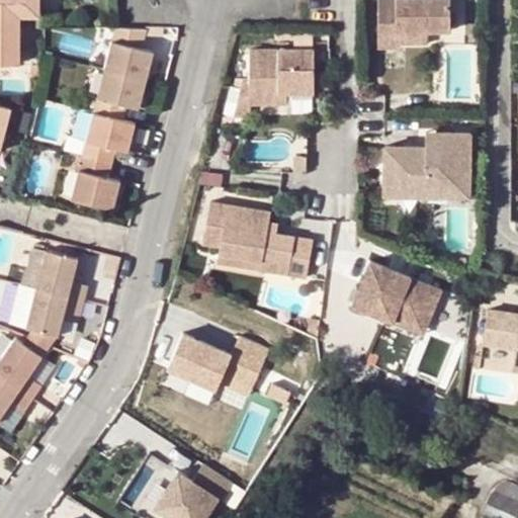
[(38,0),(0,0),(0,17),(19,17),(38,17),(38,0)]
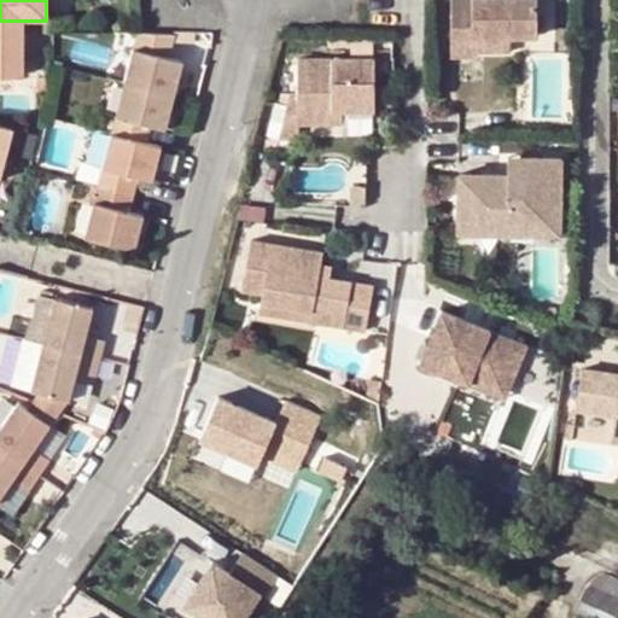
[(450,4),(453,64),(476,63),(476,42),(537,42),(537,3),(450,4)]
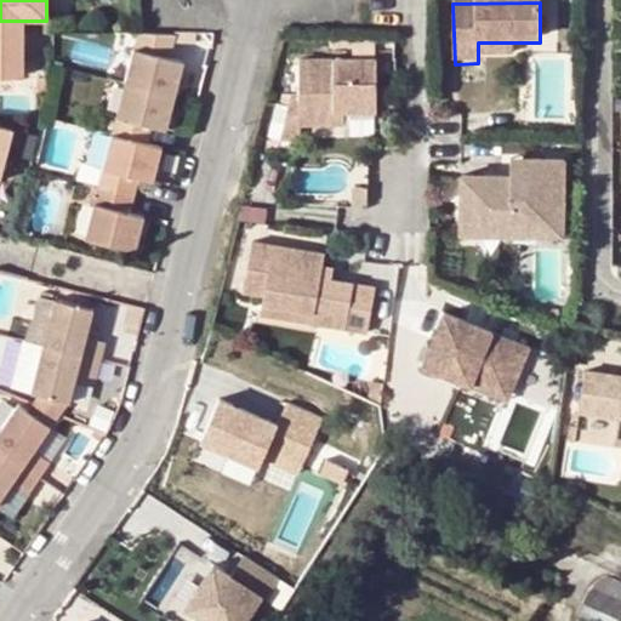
[(0,78),(23,78),(23,21),(0,21),(0,78)]
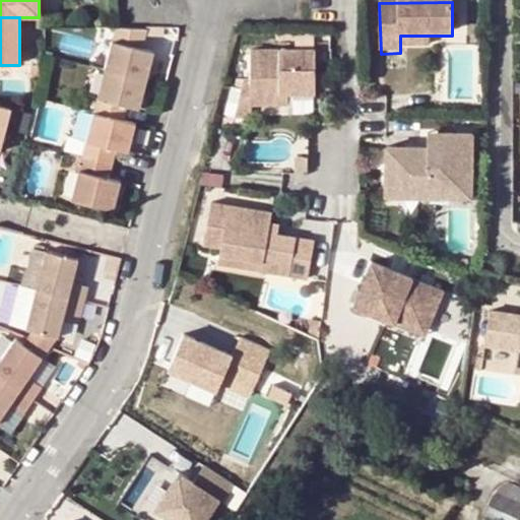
[(106,71),(146,81),(153,53),(142,50),(148,29),(118,21),(117,28),(106,71)]
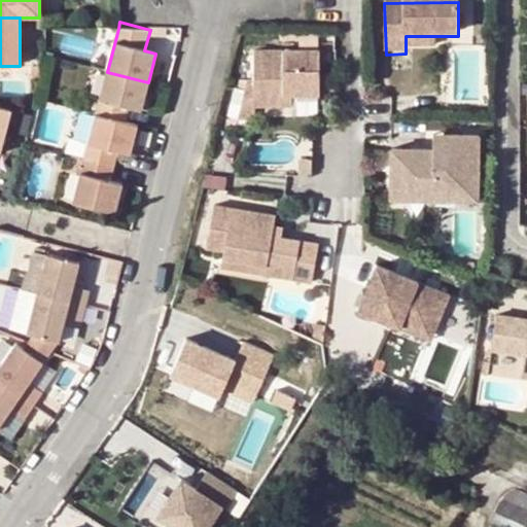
[(255,56),(254,84),(248,84),(238,121),(254,123),(256,108),(291,107),(292,98),(320,97),(318,56),(255,56)]
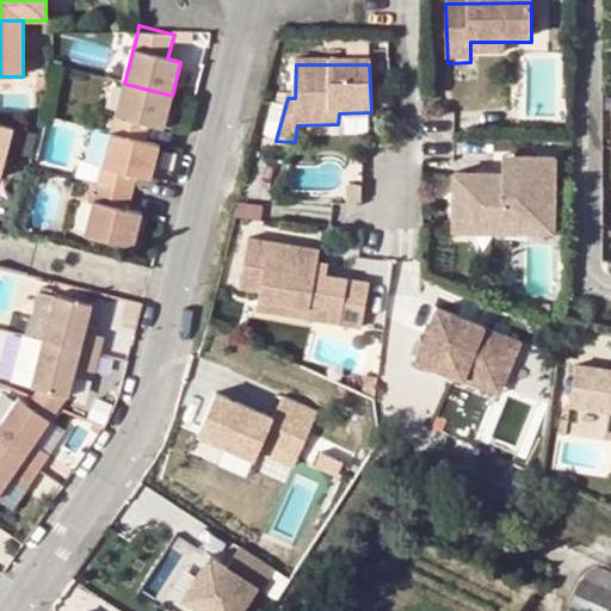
[(124,84),(111,134),(147,142),(152,127),(162,129),(172,96),(124,84)]
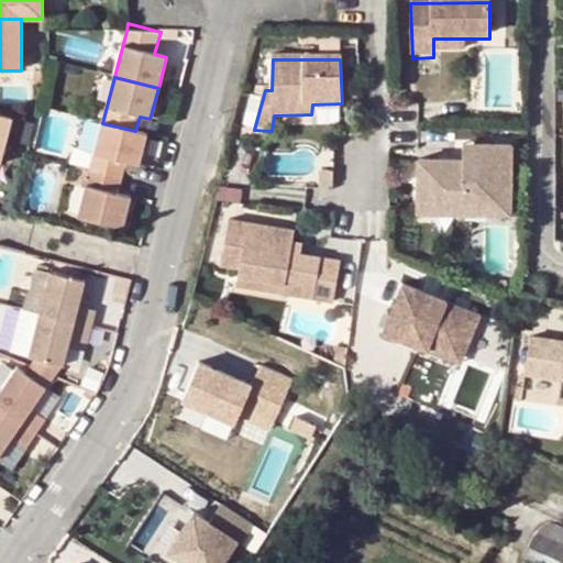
[(0,161),(12,119),(0,114),(0,161)]
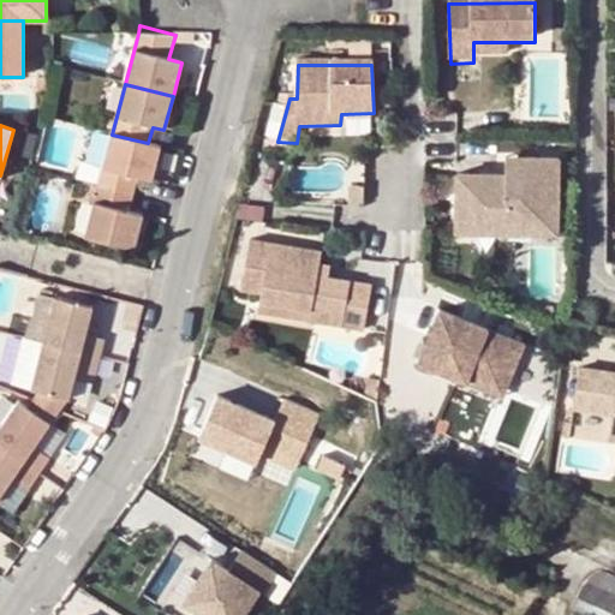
[(112,135),(99,186),(133,195),(138,178),(151,181),(160,148),(148,143),(112,135)]
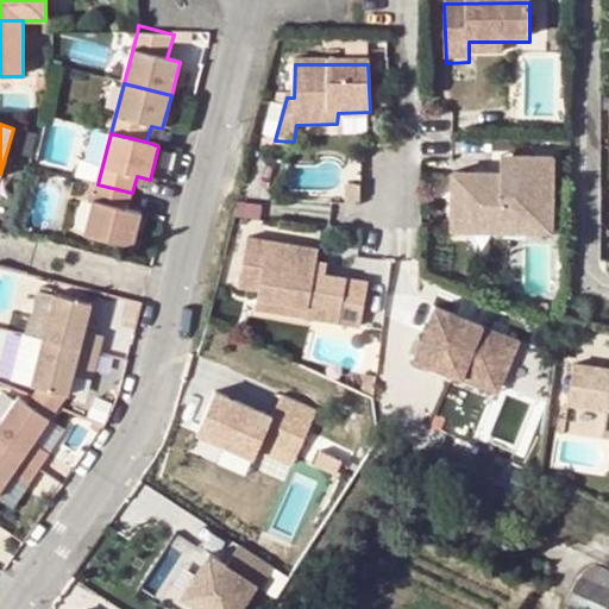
[(506,175),(454,177),(453,232),(503,231),(503,212),(554,211),(554,158),(522,157),(522,164),(506,164),(506,175)]
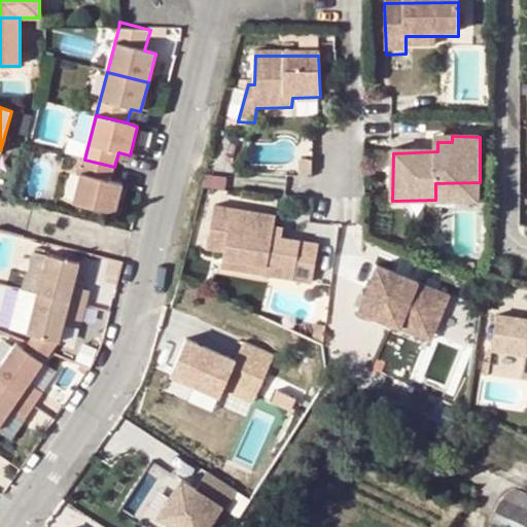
[(109,182),(114,167),(84,160),(73,204),(115,215),(123,185),(109,182)]
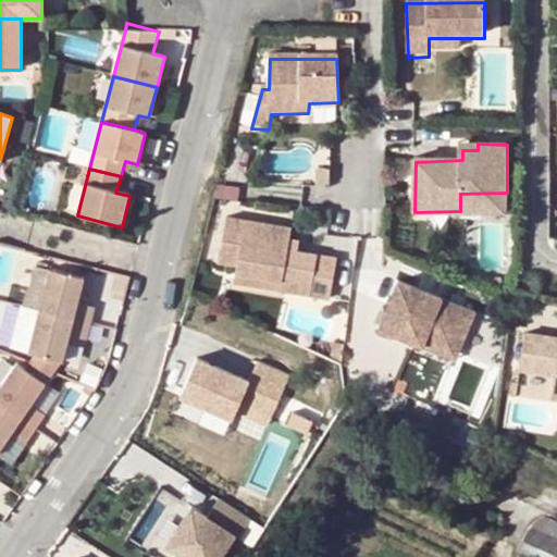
[(507,193),(460,194),(460,211),(507,211),(507,193)]
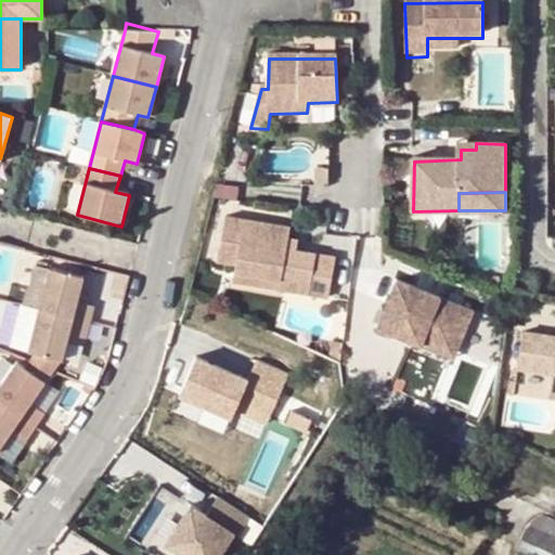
[(291,228),(228,220),(222,266),(245,269),(245,274),(291,281),(289,294),(334,298),(338,259),(300,254),(288,253),(291,228)]
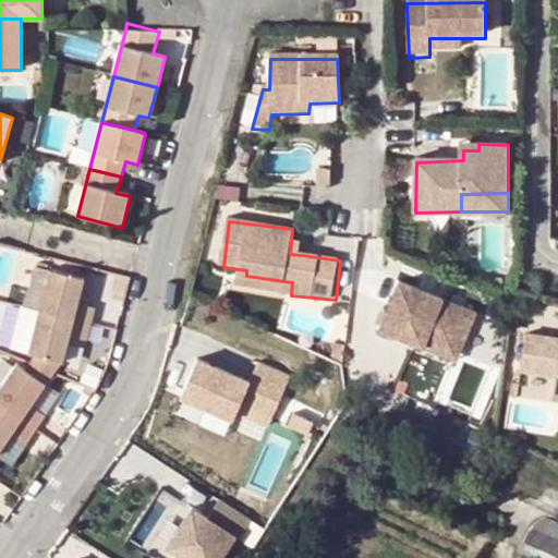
[(292,229),(290,254),(302,255),(304,231),(292,229)]
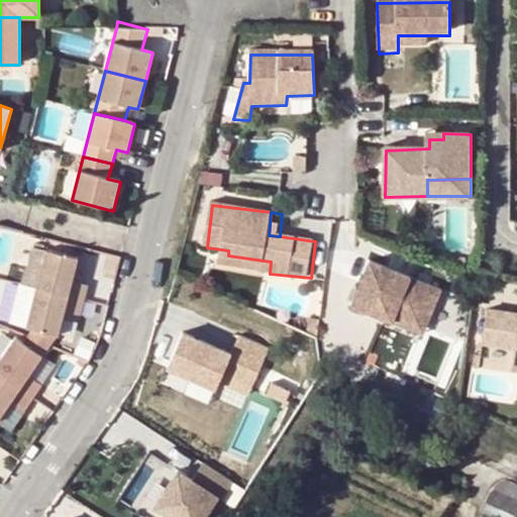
[(24,285),(36,288),(45,250),(34,246),(24,285)]
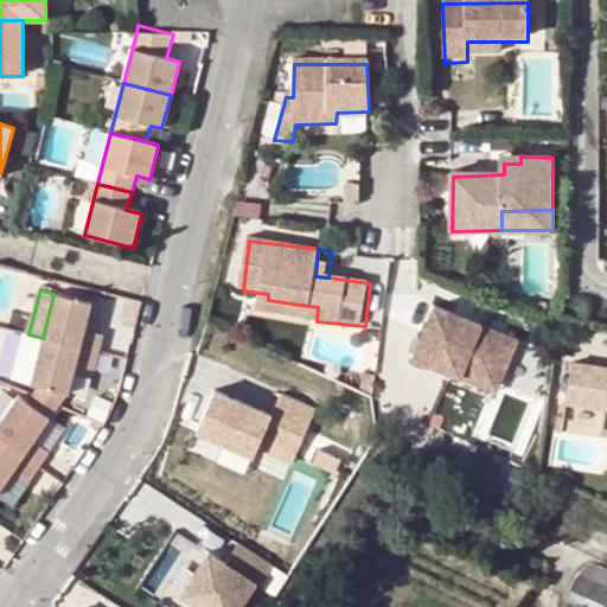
[(83,332),(91,304),(53,294),(43,338),(98,352),(102,337),(83,332)]
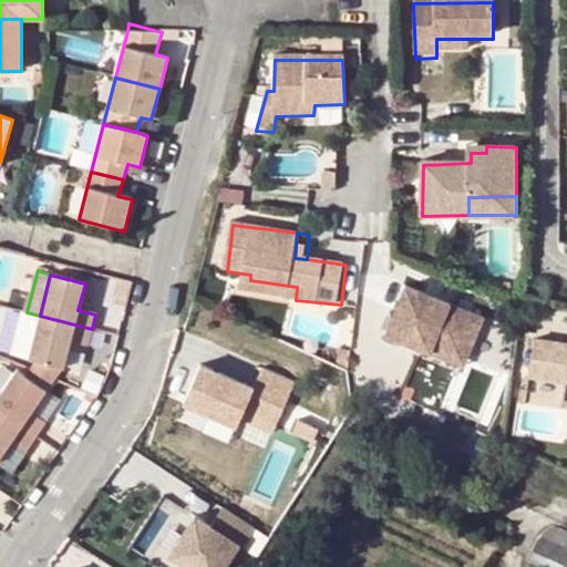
[(296,300),(297,287),(250,280),(249,294),(296,300)]
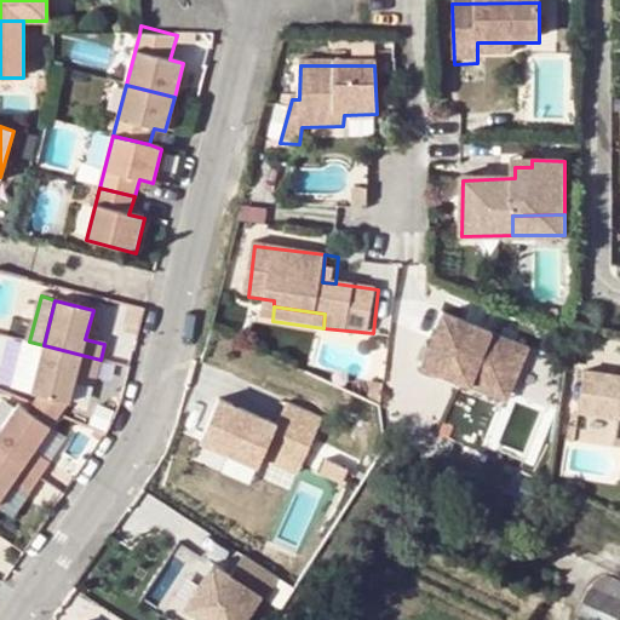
[(528,344),(442,311),(420,365),(506,399),(528,344)]
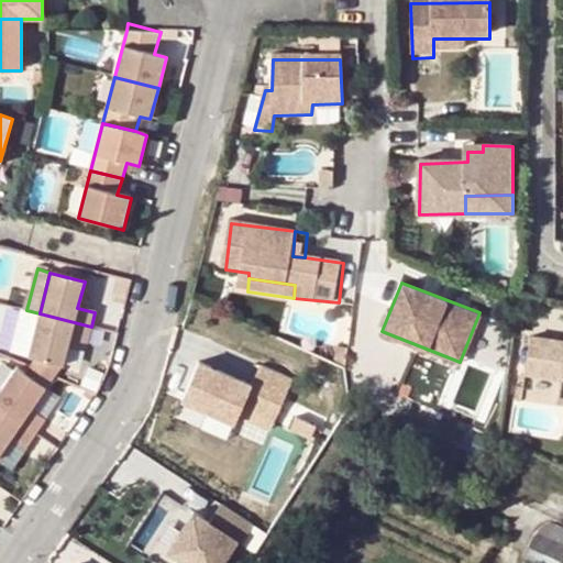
[(13,351),(30,355),(40,313),(26,310),(24,309),(13,351)]
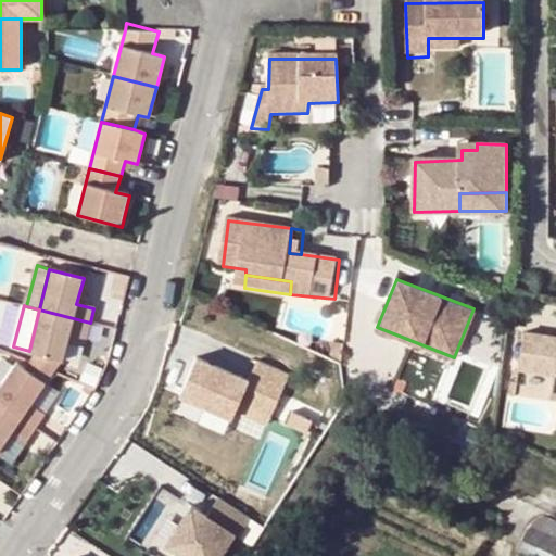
[(29,351),(28,352),(63,359),(68,336),(86,340),(90,323),(39,310),(29,351)]
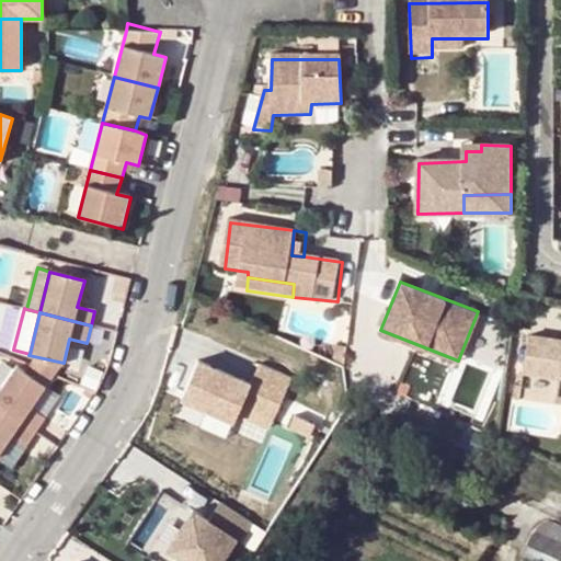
[(560,338),(528,333),(522,371),(558,377),(554,399),(560,400),(560,338)]
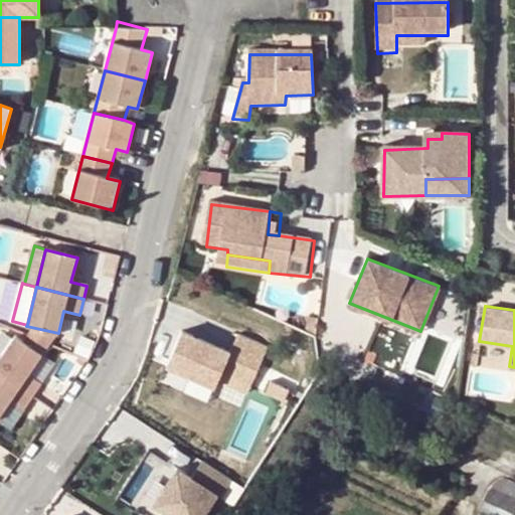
[(49,345),(54,347),(58,333),(26,326),(25,334),(49,345)]
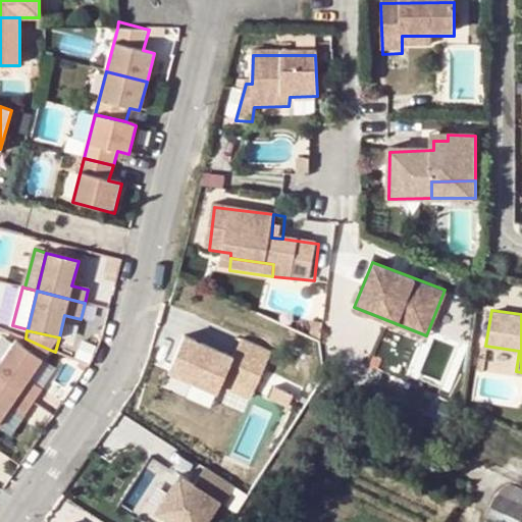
[(18,335),(15,342),(42,360),(50,350),(25,338),(18,335)]
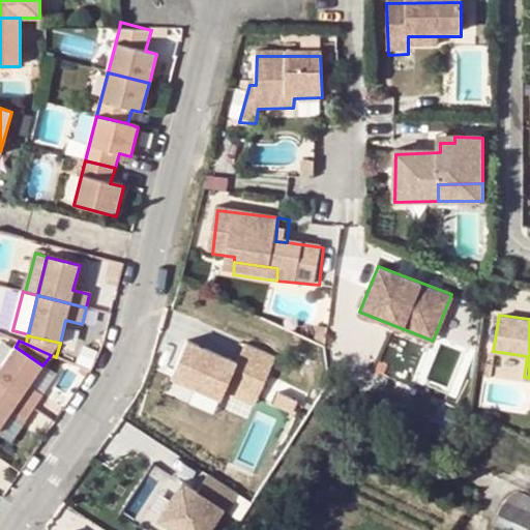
[(225,383),(257,398),(275,357),(245,344),(236,363),(187,342),(172,376),(217,398),(221,391),(225,383)]
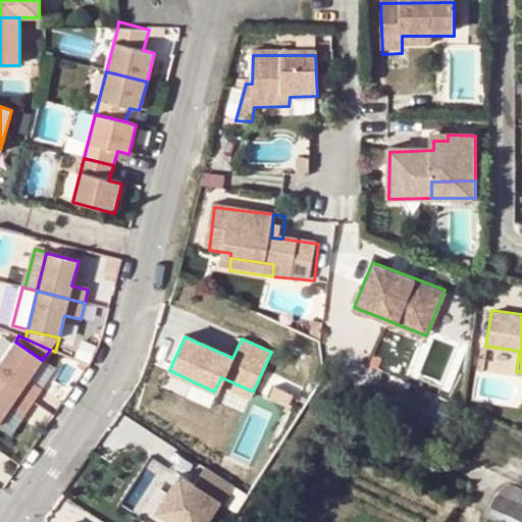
[(41,390),(28,380),(42,360),(15,342),(0,363),(0,379),(33,403),(41,390)]
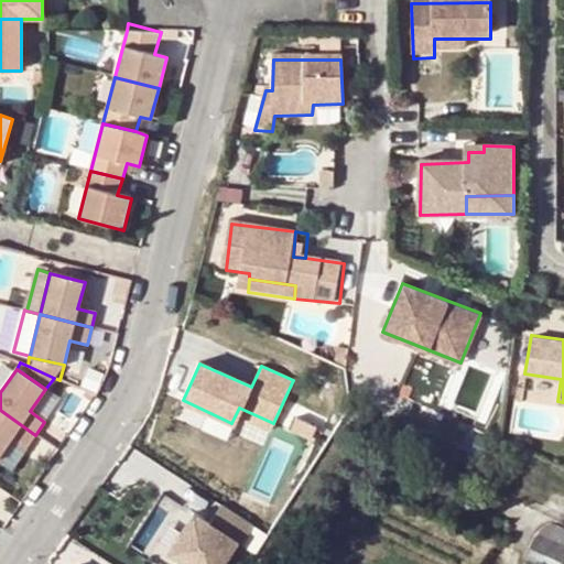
[(269,433),(273,423),(239,408),(235,416),(269,433)]
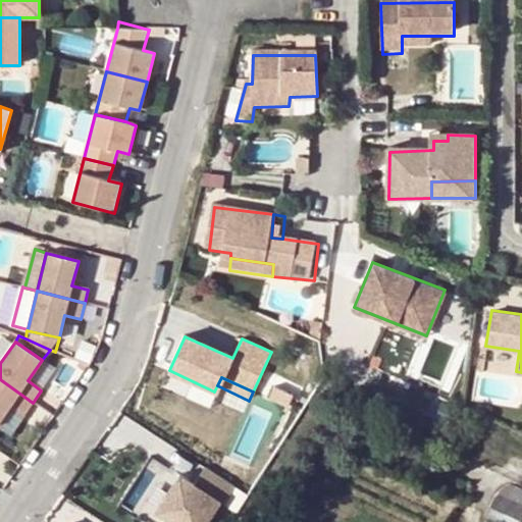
[(0,419),(10,406),(23,416),(33,403),(0,379),(0,419)]
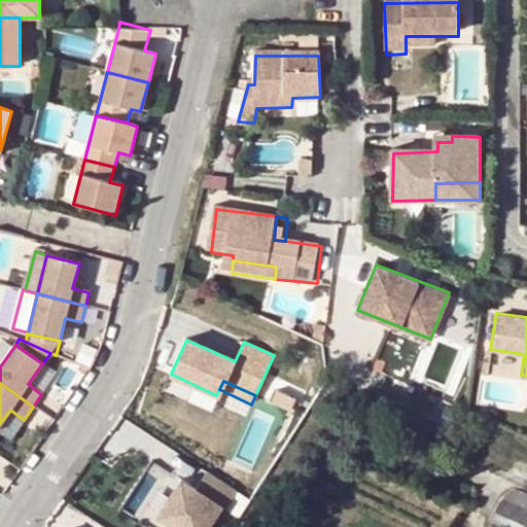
[(205,526),(219,505),(224,508),(235,492),(205,472),(195,489),(180,480),(157,514),(177,526),(205,526)]
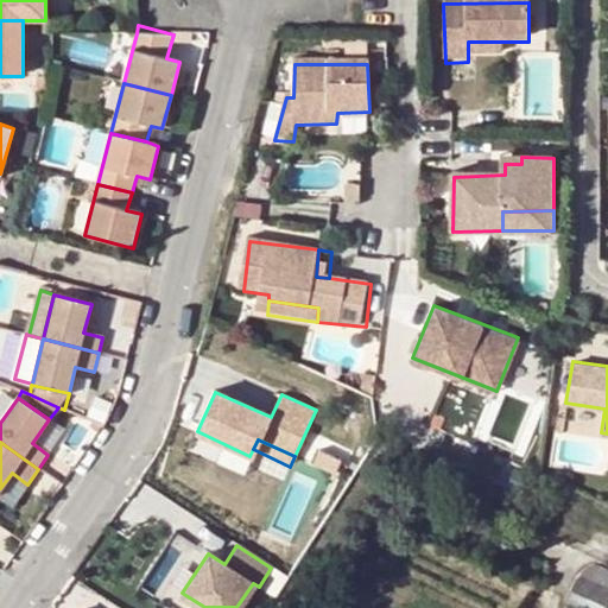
[(607,607),(607,574),(596,570),(593,569),(589,569),(586,569),(581,571),(578,574),(576,576),(563,605),(570,607),(607,607)]
